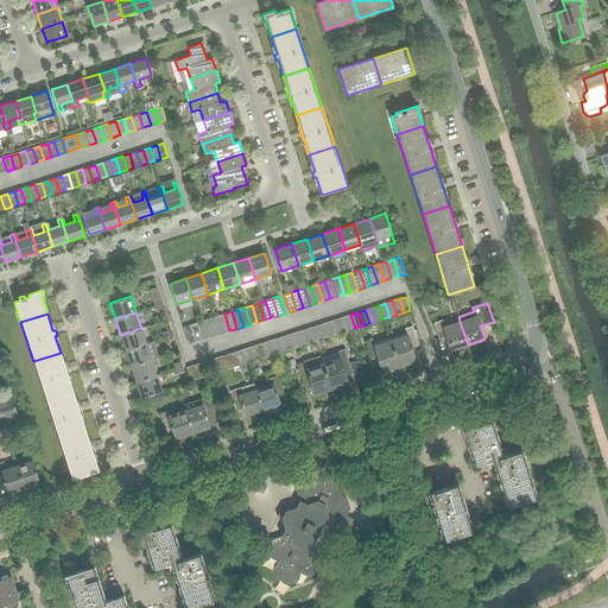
[(229,330),(225,314),(217,316),(223,333),(229,330)]
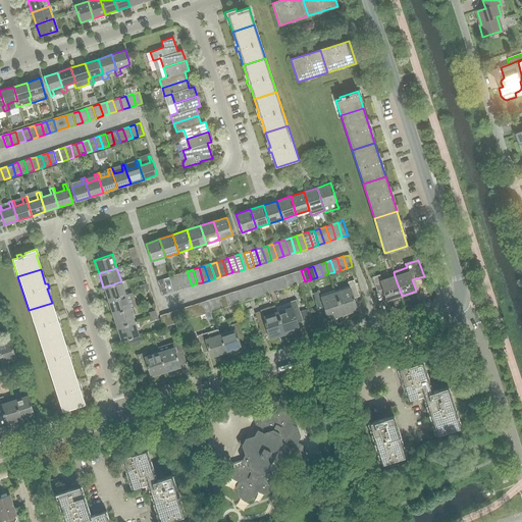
[(305,281),(301,270),(296,271),(299,283),(305,281)]
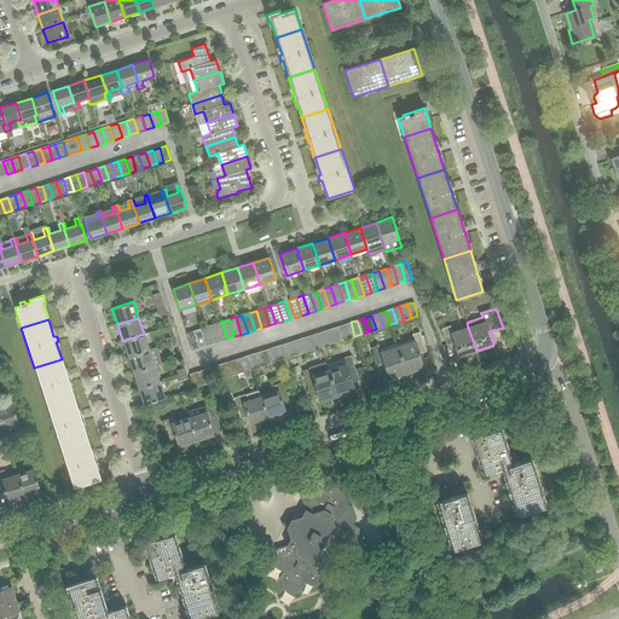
[(227,339),(221,322),(214,324),(220,341),(227,339)]
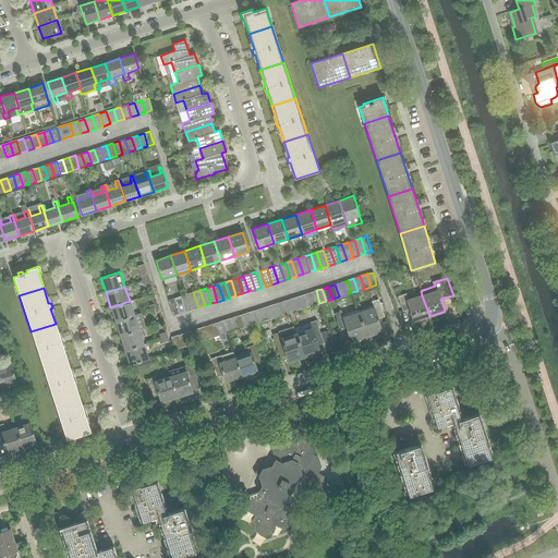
[(319,303),(316,290),(310,292),(314,305),(319,303)]
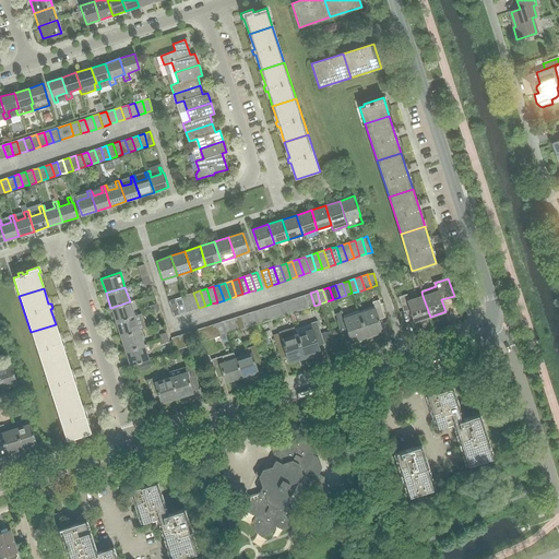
[(199,308),(193,293),(188,295),(192,310),(199,308)]
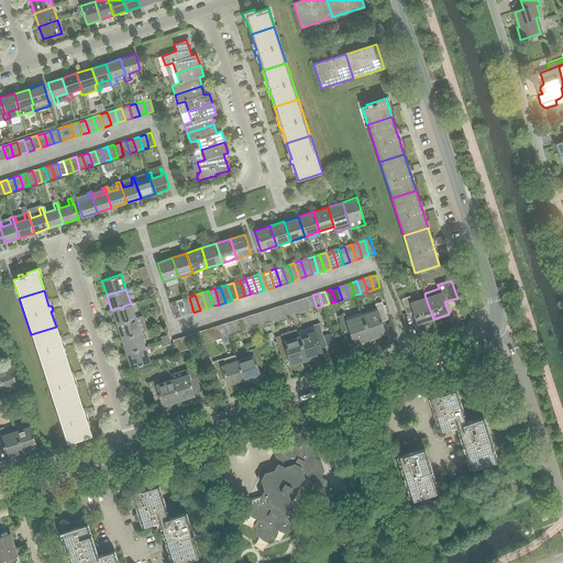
[(317,308),(312,295),(306,297),(310,310),(317,308)]
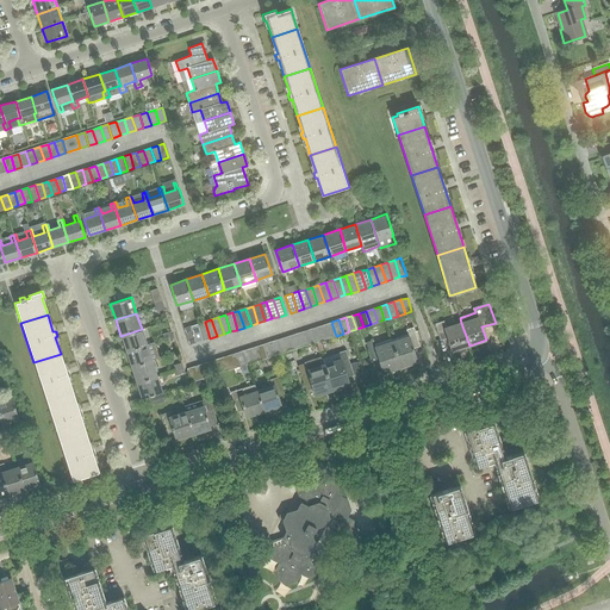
[(452,352),(470,346),(461,323),(446,328),(443,321),(435,324),(440,341),(448,338),(452,352)]
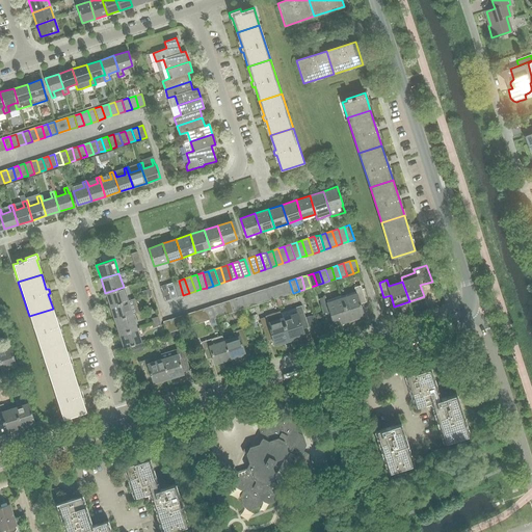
[(183,295),(179,281),(173,283),(177,297),(183,295)]
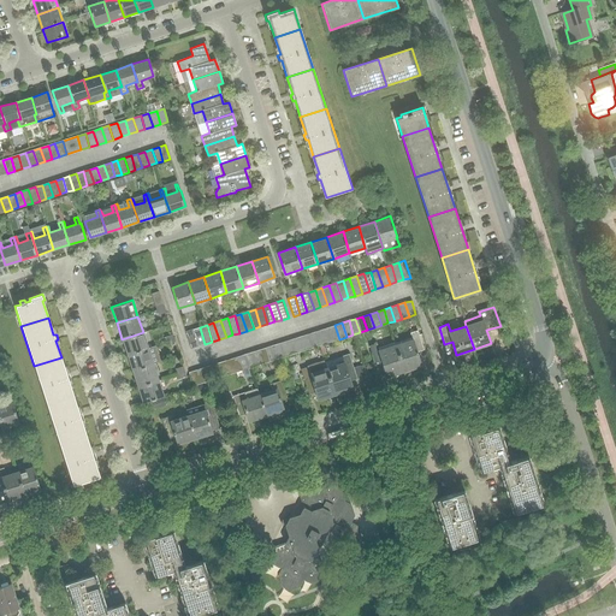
[(339,339),(335,325),(327,327),(332,341),(339,339)]
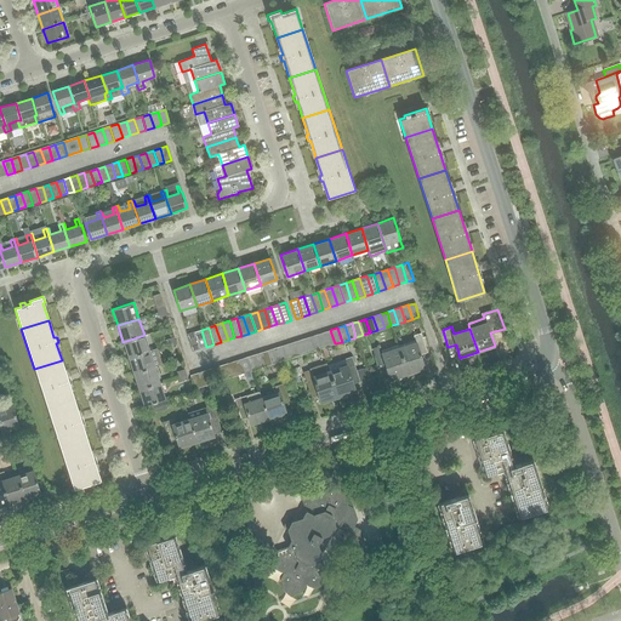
[(206,347),(201,330),(194,332),(200,349),(206,347)]
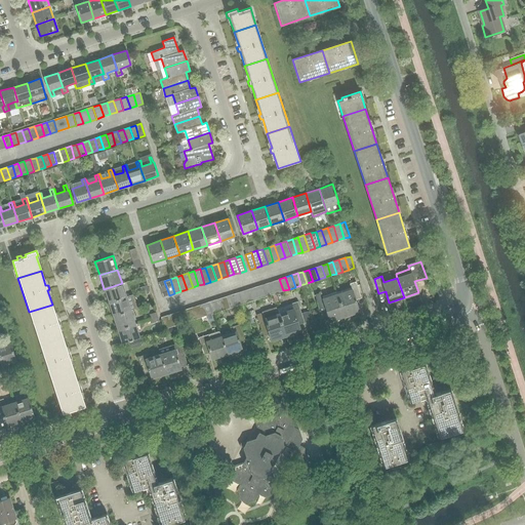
[(283,290),(279,279),(274,281),(277,292),(283,290)]
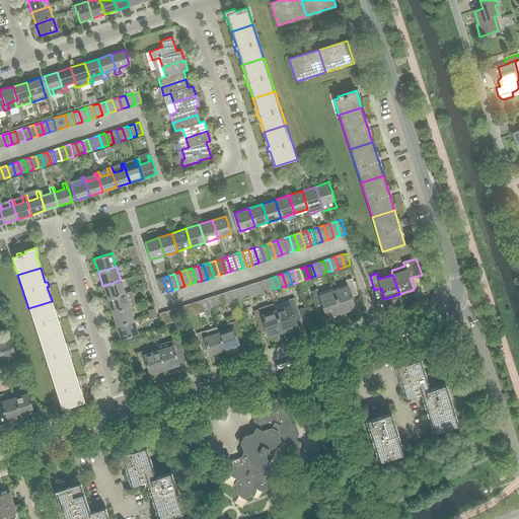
[(167,292),(162,278),(156,279),(161,293),(167,292)]
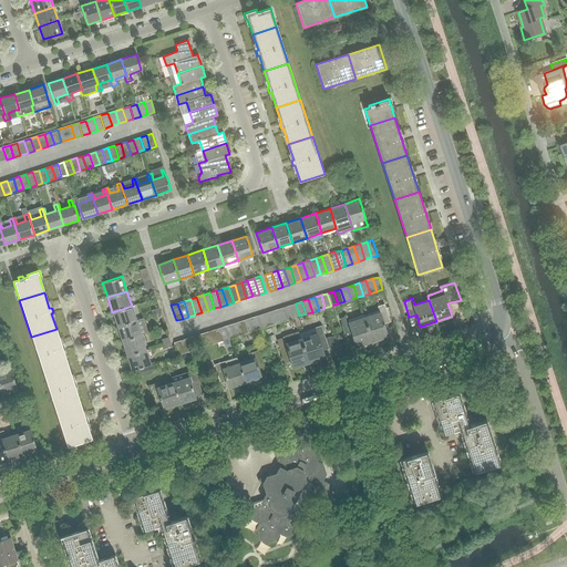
[(299,316),(296,303),(289,306),(292,318),(299,316)]
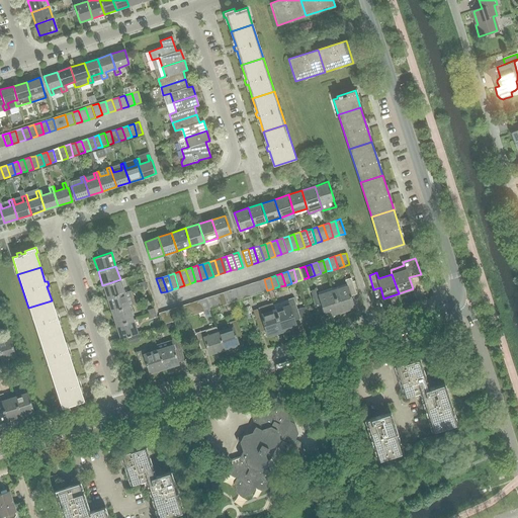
[(340,313),(354,308),(350,295),(356,294),(351,278),(345,280),(347,285),(333,290),(340,313)]
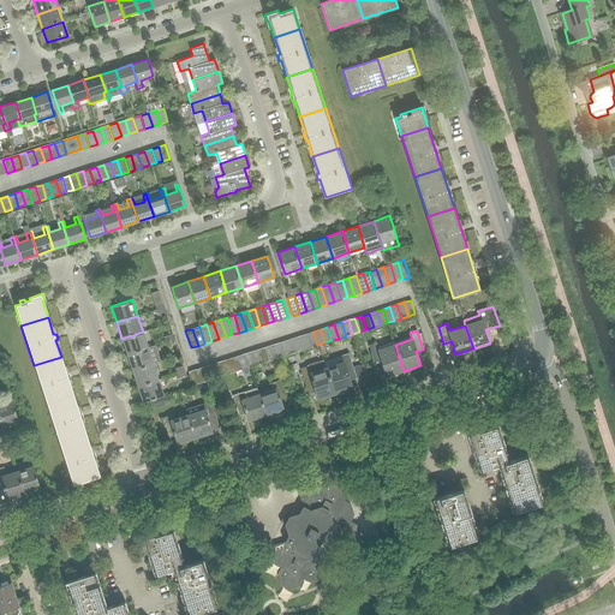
[(121,339),(127,354),(148,347),(143,332),(121,339)]
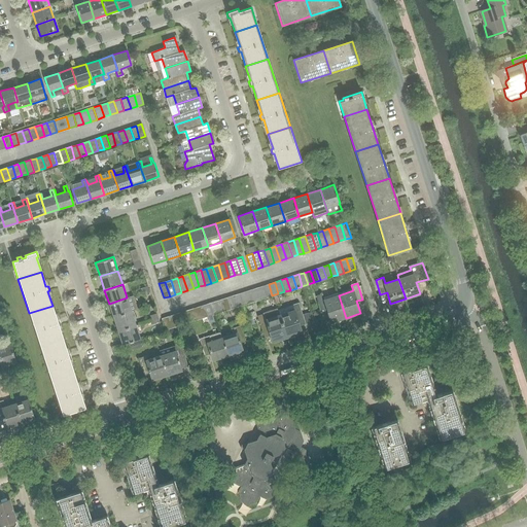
[(272,295),(269,284),(262,286),(267,297),(272,295)]
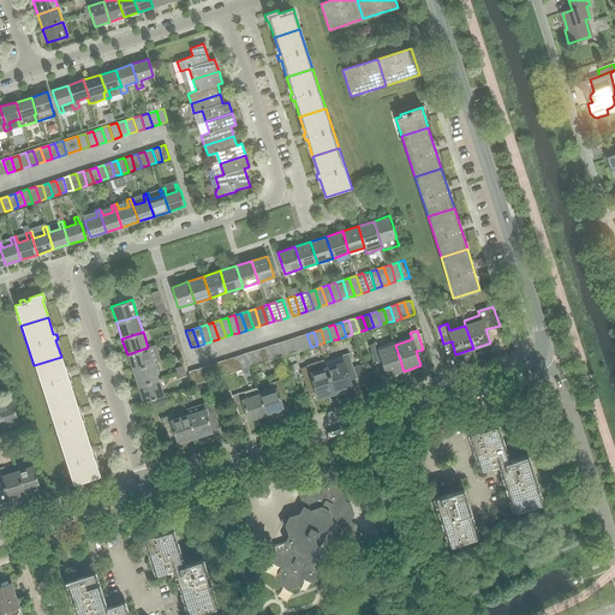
[(311,347),(306,334),(299,336),(304,350),(311,347)]
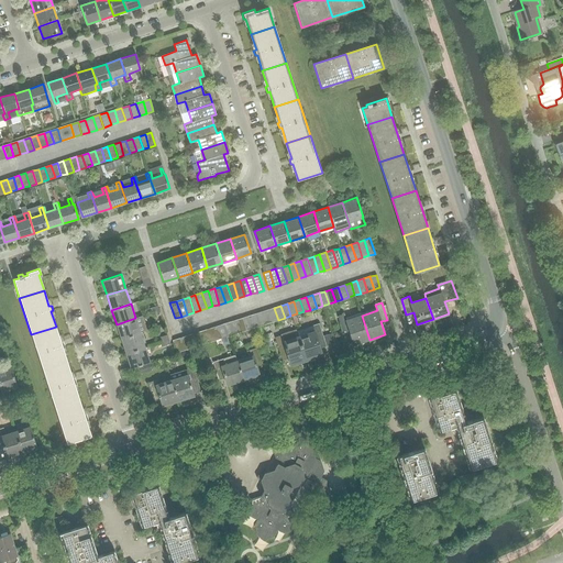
[(278,320),(274,308),(267,309),(272,322),(278,320)]
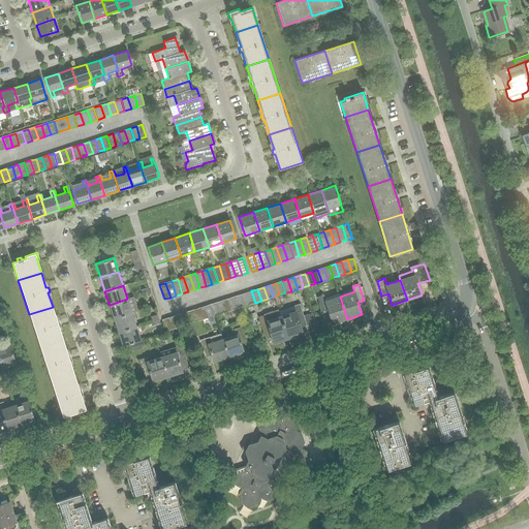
[(255,303),(251,290),(246,292),(249,305),(255,303)]
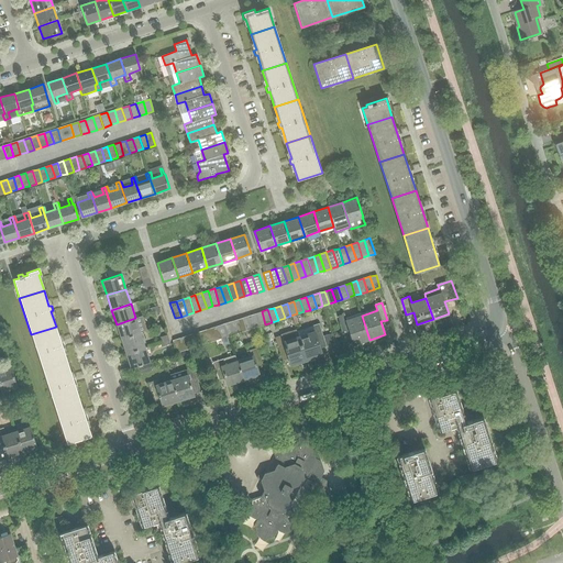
[(265,324),(262,311),(255,313),(258,326),(265,324)]
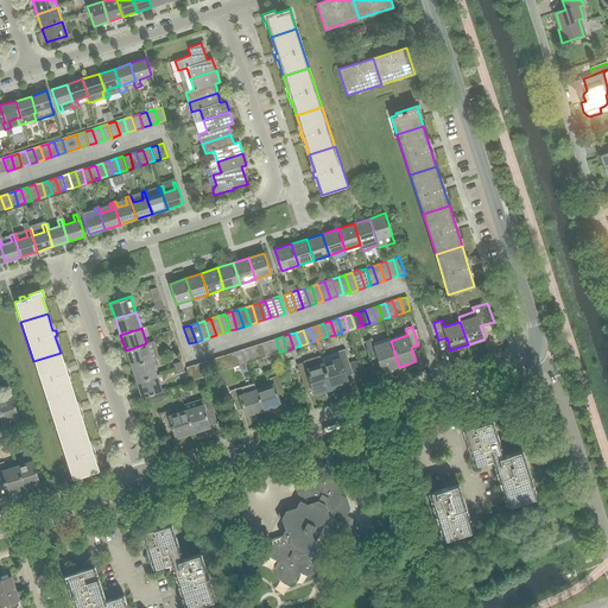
[(279,352),(276,339),(268,341),(273,354),(279,352)]
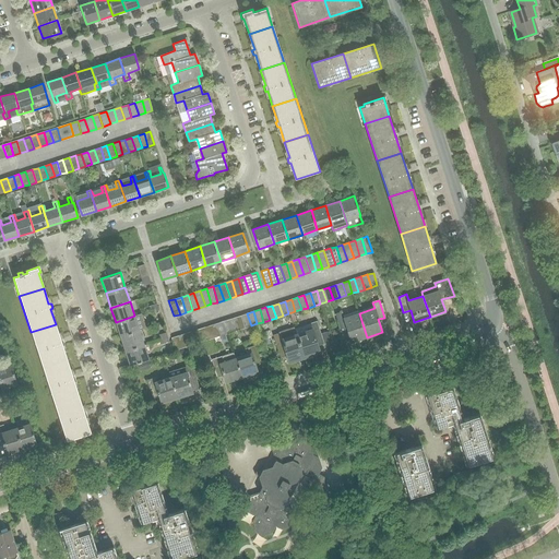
[(351,342),(367,337),(359,313),(343,319),(342,312),(334,314),(340,329),(346,326),(351,342)]
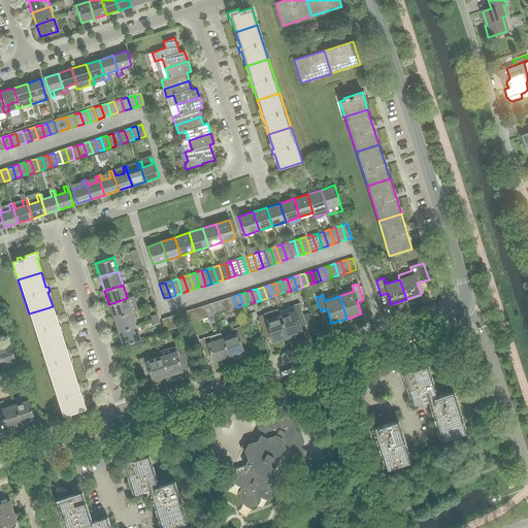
[(237,307),(233,296),(227,298),(231,309),(237,307)]
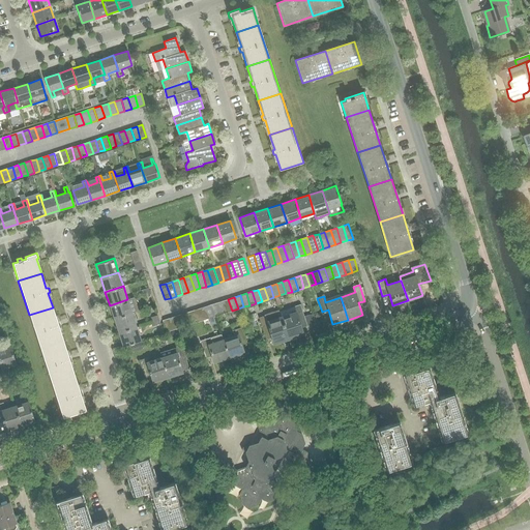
[(110,305),(114,319),(131,313),(127,299),(110,305)]
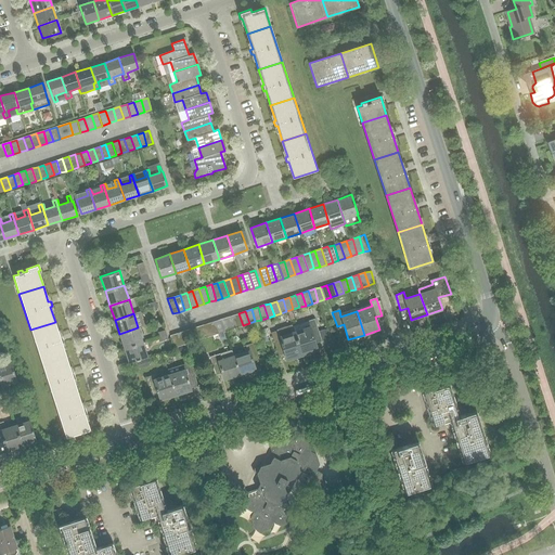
[(243,325),(239,313),(232,315),(236,327),(243,325)]
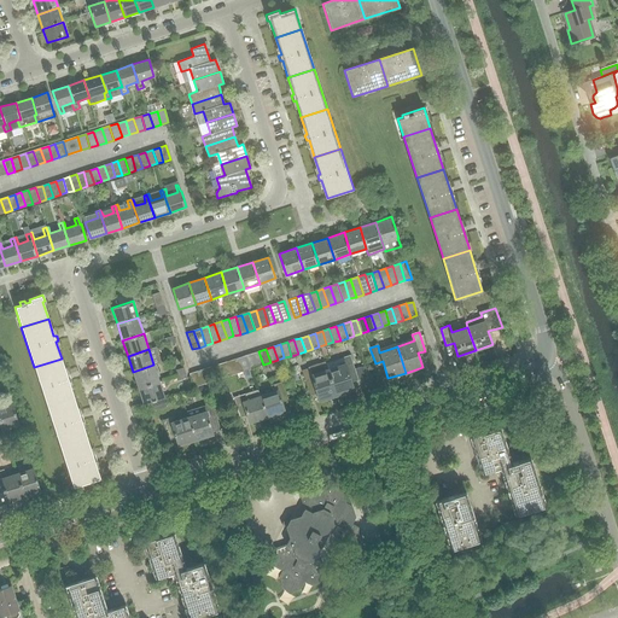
[(263,365),(258,351),(252,354),(256,367),(263,365)]
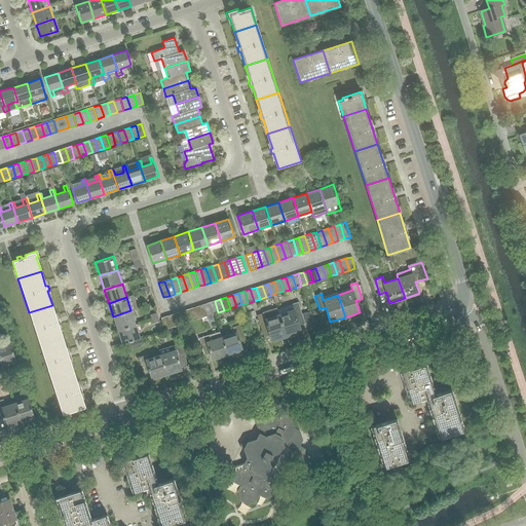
[(218,312),(215,301),(209,302),(213,314),(218,312)]
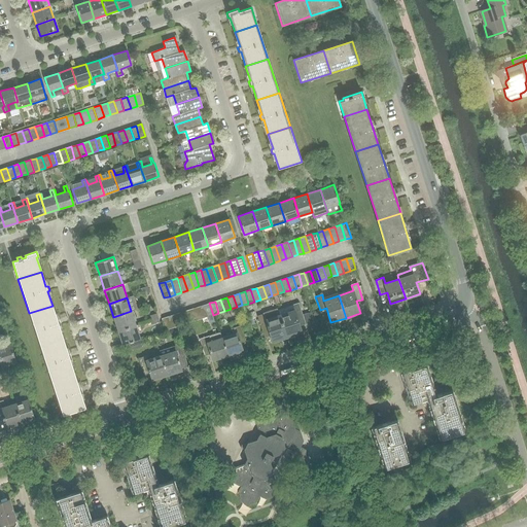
[(213,315),(209,303),(203,305),(207,317),(213,315)]
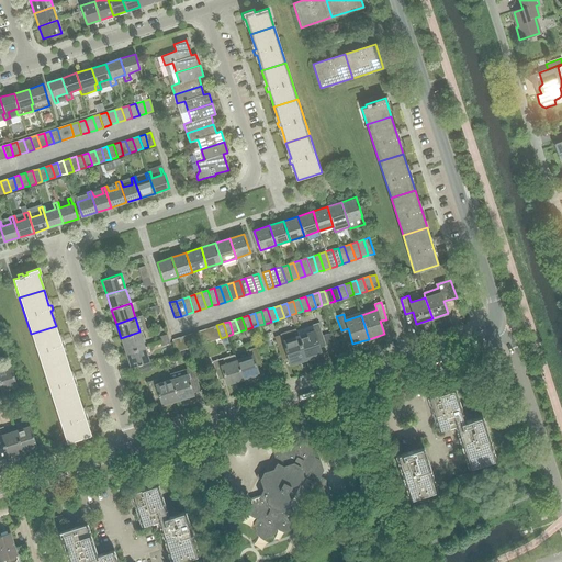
[(305,360),(321,355),(319,348),(325,346),(322,336),(317,323),(311,325),(313,332),(298,336),(305,360)]
